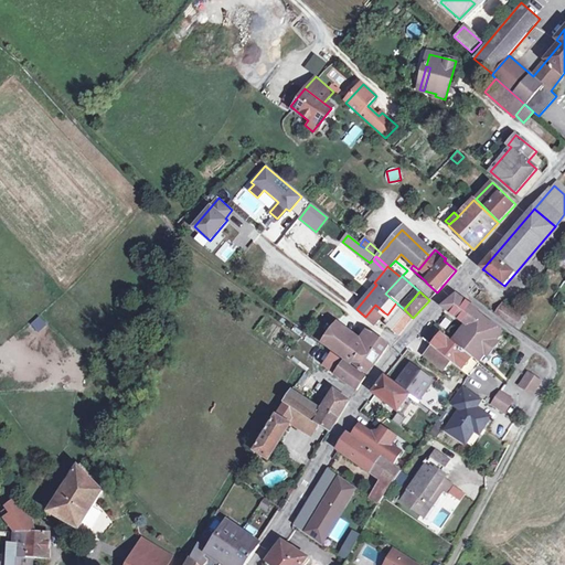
[(454,343),(481,365),(503,332),(477,313),(478,311),(473,308),(466,304),(456,295),(443,307),(464,322),(461,326),(465,329),(454,343)]
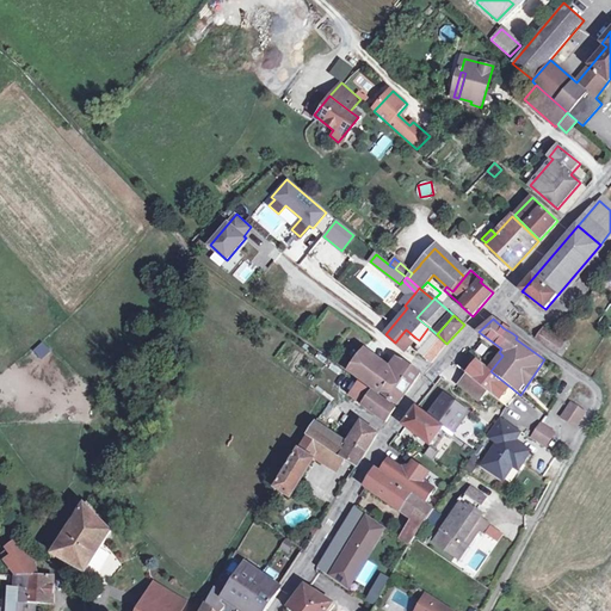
[(431,362),(445,343),(437,334),(429,327),(419,340),(423,343),(417,349),(421,352),(420,352),(431,362)]
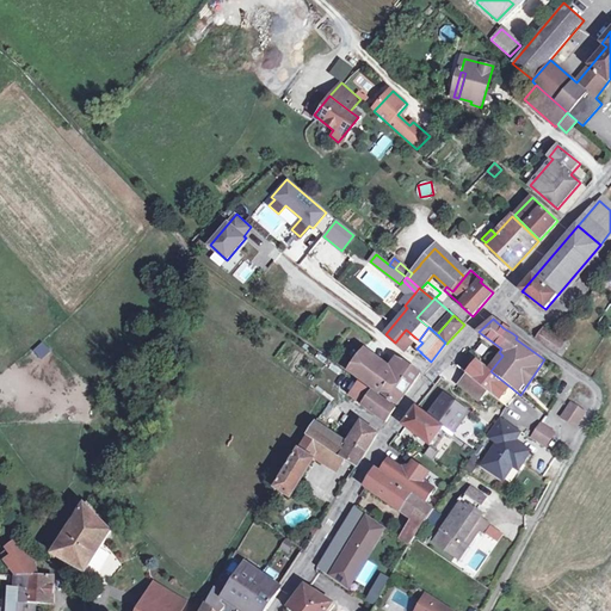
[(406,329),(395,343),(405,350),(415,338),(406,329)]
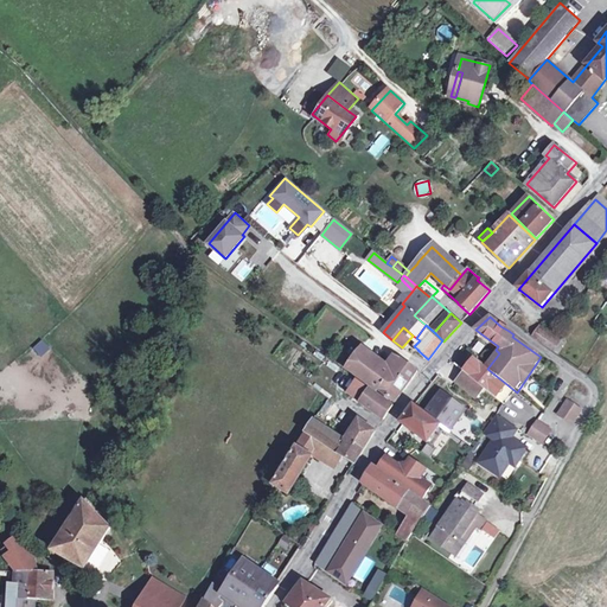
[(553,339),(555,337),(543,328),(536,339),(554,351),(558,343),(553,339)]
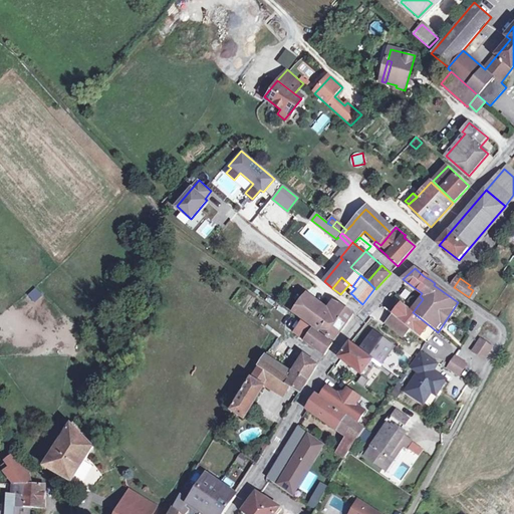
[(35,287),(27,294),(33,302),(42,295),(35,287)]
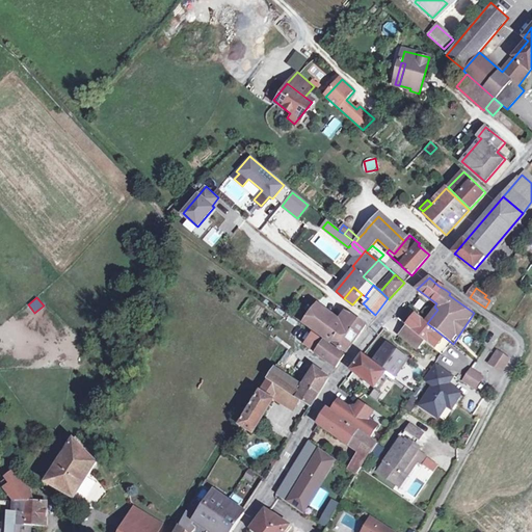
[(344,326),(339,322),(316,306),(304,322),(326,338),(333,343),(347,352),(367,325),(352,315),(345,312),(343,316),(350,319),(344,326)]
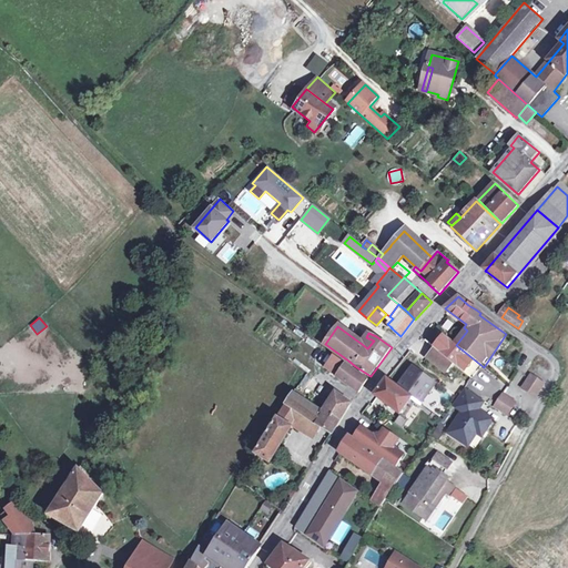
[(475,382),(484,367),(456,345),(447,337),(444,335),(442,333),(438,337),(444,341),(436,350),(453,364),(462,371),(475,382)]
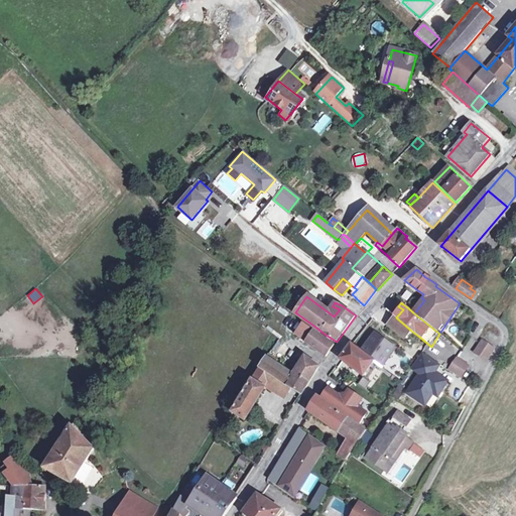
[(340,309),(333,306),(329,312),(334,316),(340,309)]
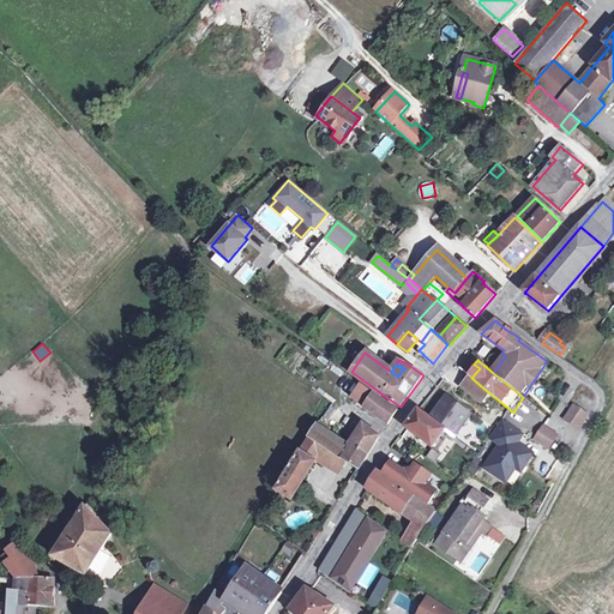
[(482,404),(489,393),(471,378),(470,377),(462,387),(482,404)]
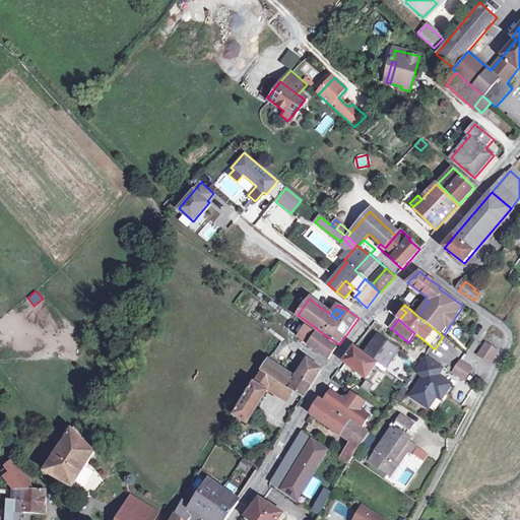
[(382,332),(379,336),(390,344),(394,339),(382,332)]
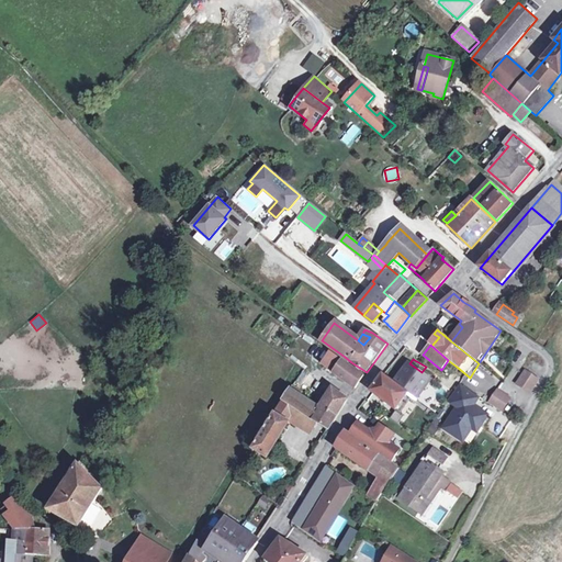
[(356,388),(364,375),(343,360),(334,372),(356,388)]
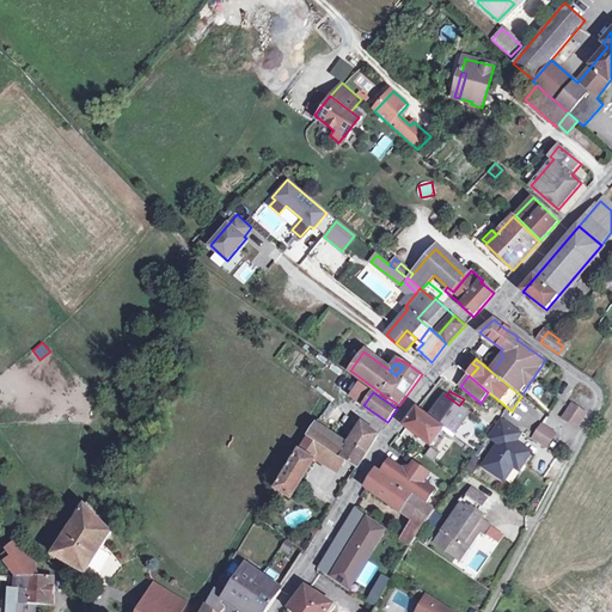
[(459,405),(446,396),(445,396),(429,417),(417,409),(404,427),(432,447),(445,430),(453,436),(469,412),(459,405)]
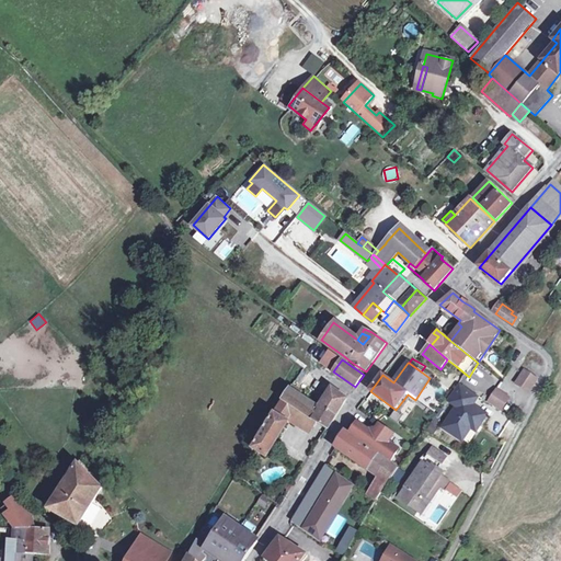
[(515,381),(528,390),(537,377),(524,368),(515,381)]
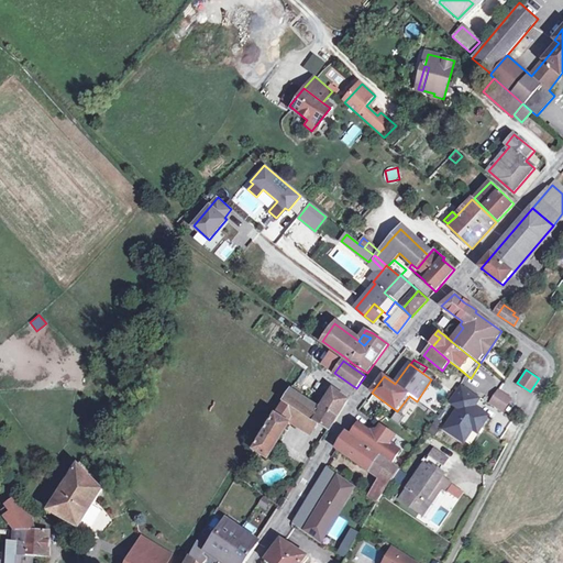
[(444,429),(464,442),(472,430),(476,423),(481,428),(487,418),(475,410),(474,406),(479,398),(460,385),(448,401),(457,408),(444,429)]
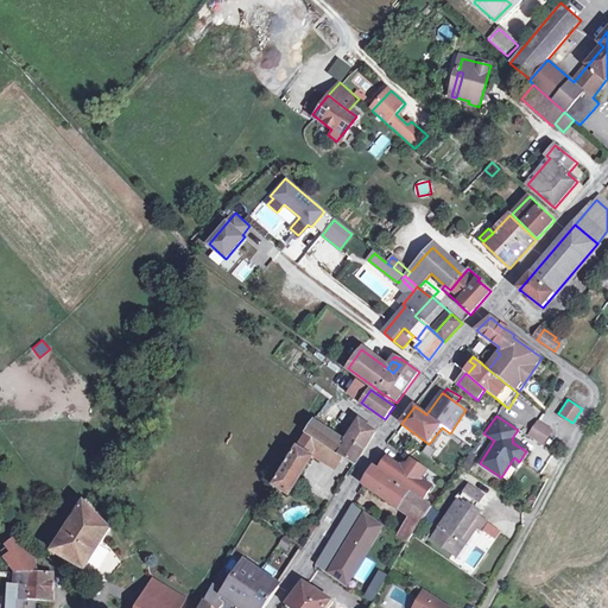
[(317,417),(306,432),(321,441),(327,444),(334,434),(324,429),(328,424),(317,417)]
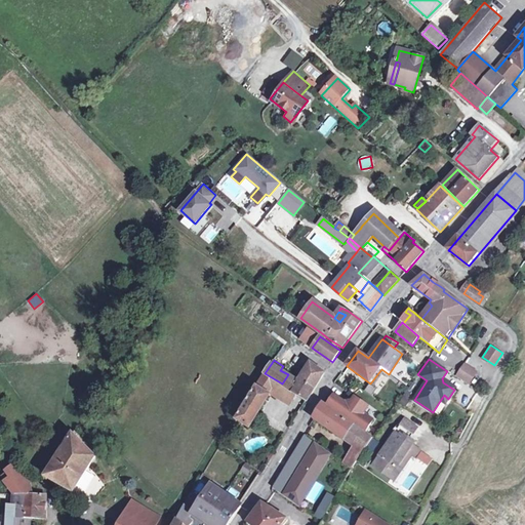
[(311,363),(301,379),(314,387),(323,373),(311,363)]
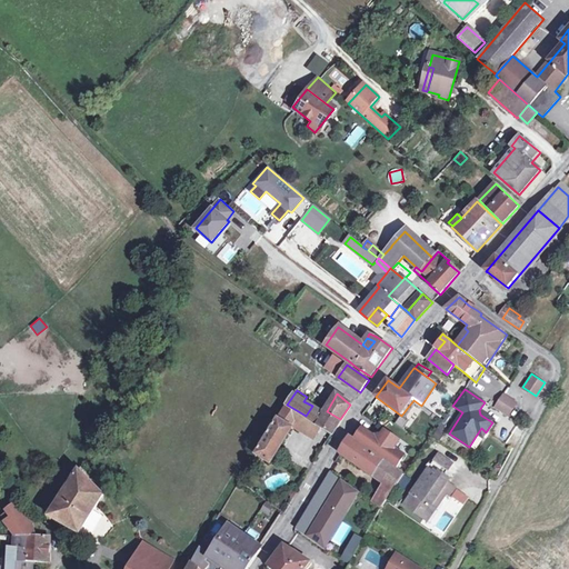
[(495,407),(508,416),(516,402),(503,395),(495,407)]
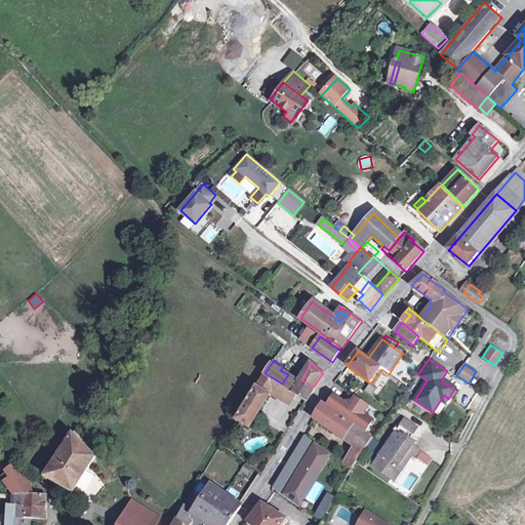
[(277,380),(265,373),(264,375),(256,386),(257,387),(237,418),(250,427),(271,394),(270,394),(270,393),(277,380)]
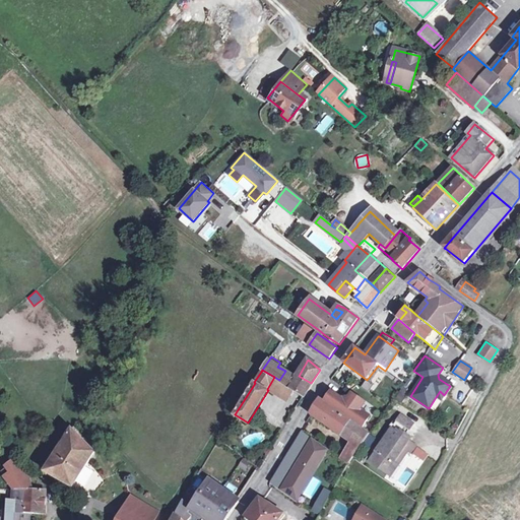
[(297,379),(285,371),(279,380),(294,390),(303,396),(311,383),(299,376),(297,379)]
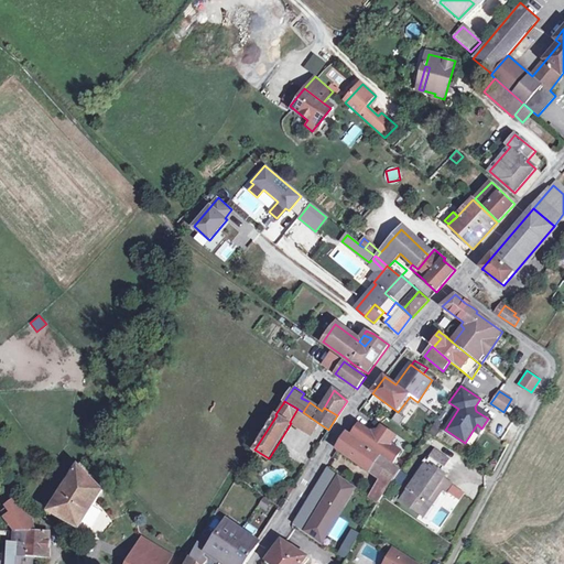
[(303,412),(297,409),(290,422),(312,435),(318,423),(303,412)]
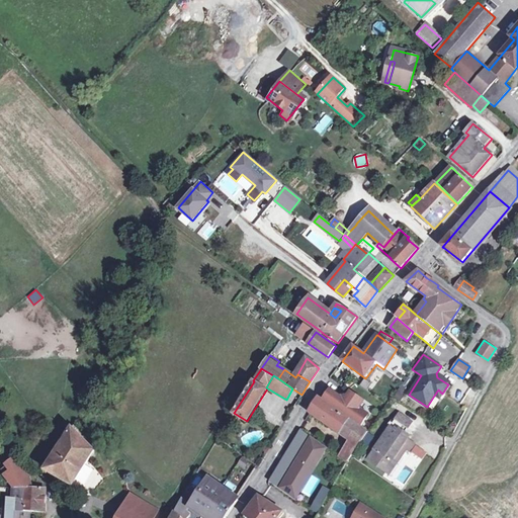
[(439,399),(442,394),(438,390),(434,396),(439,399)]
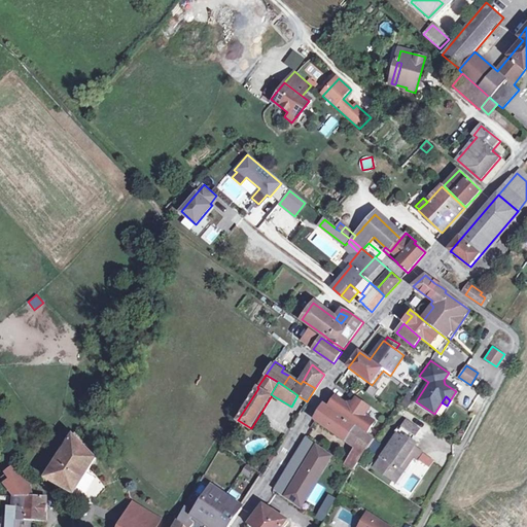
[(330,408),(335,411),(341,401),(337,398),(330,408)]
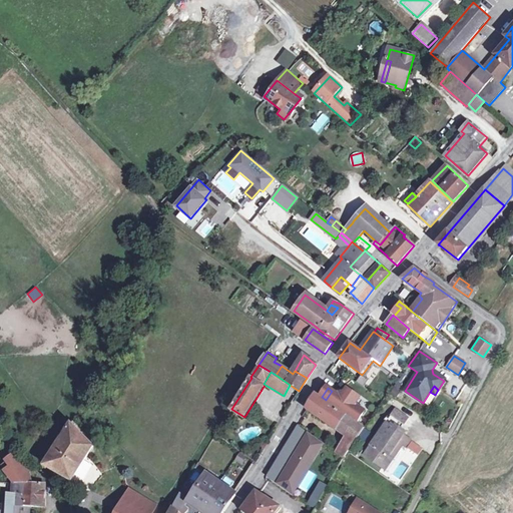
[(326,400),(357,422),(364,411),(357,406),(357,402),(360,398),(347,389),(345,393),(337,394),(332,391),(326,400)]
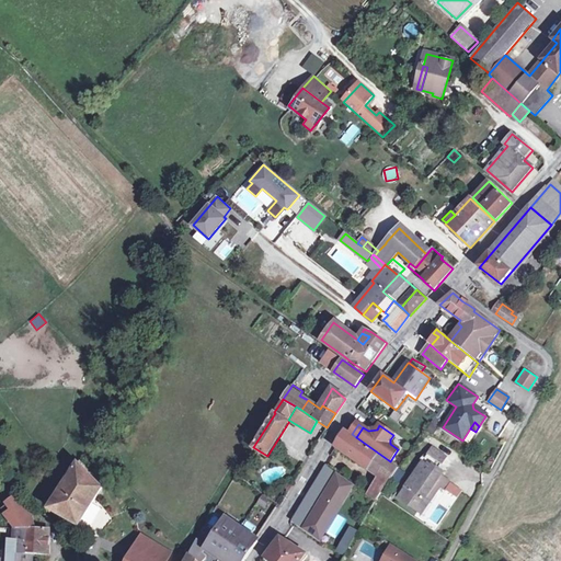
[(375,500),(399,468),(345,431),(335,447),(378,477),(366,494),(375,500)]
